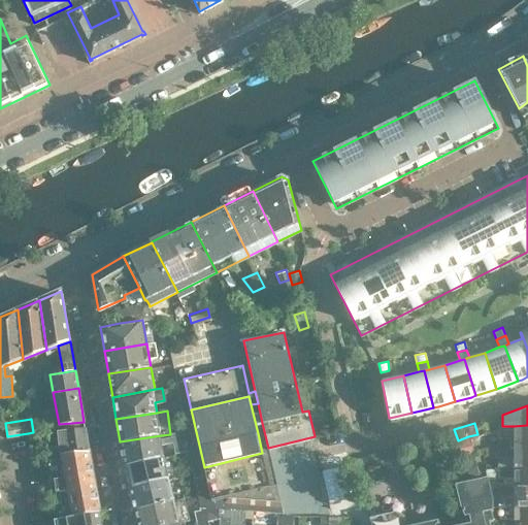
[(527,425),(514,426),(498,426),(498,436),(514,436),(514,446),(527,445),(527,425)]
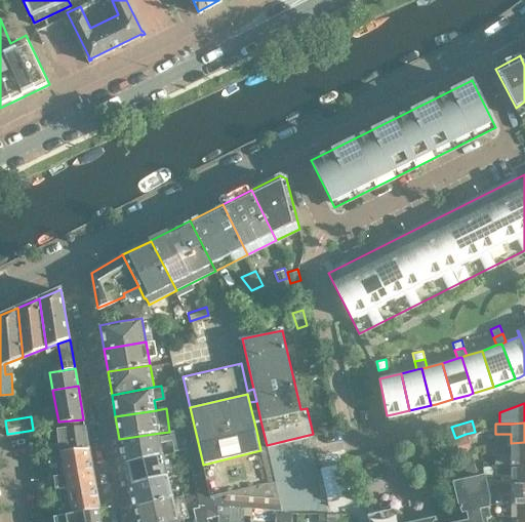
[(84,425),(56,428),(58,442),(56,442),(57,452),(88,448),(84,425)]
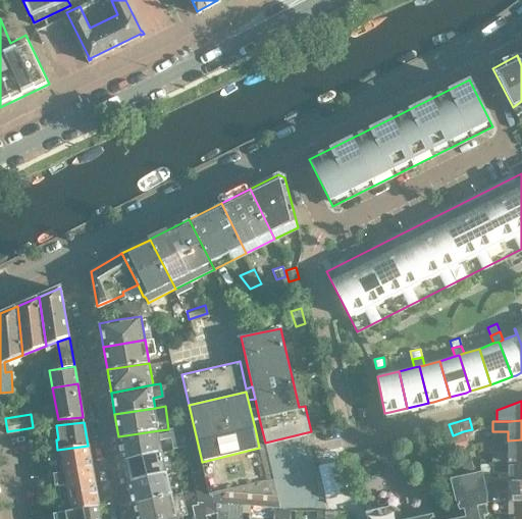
[(159,430),(118,436),(122,460),(162,451),(159,430)]
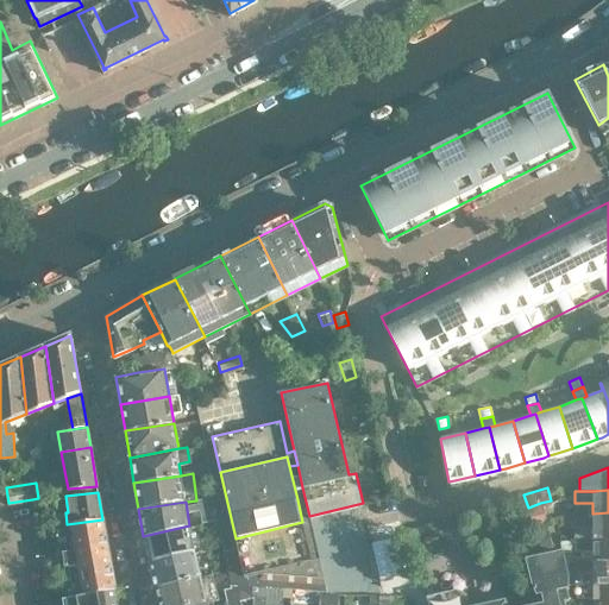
[(540,503),(528,508),(533,524),(546,520),(540,503)]
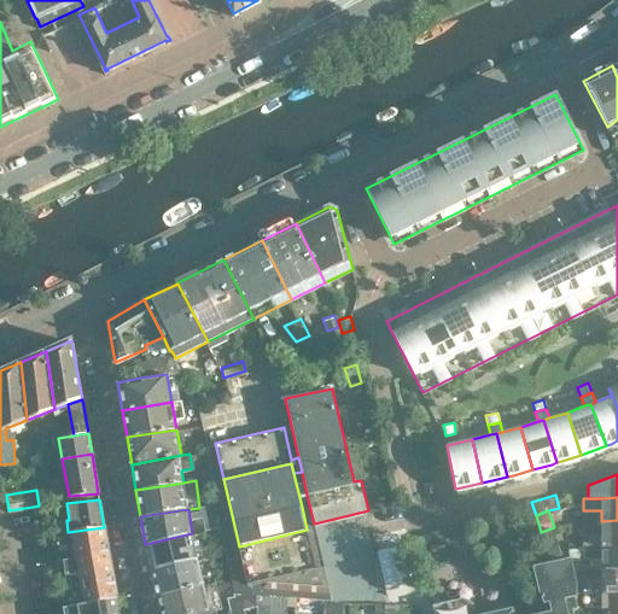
[(66,520),(52,521),(54,534),(68,532),(66,520)]
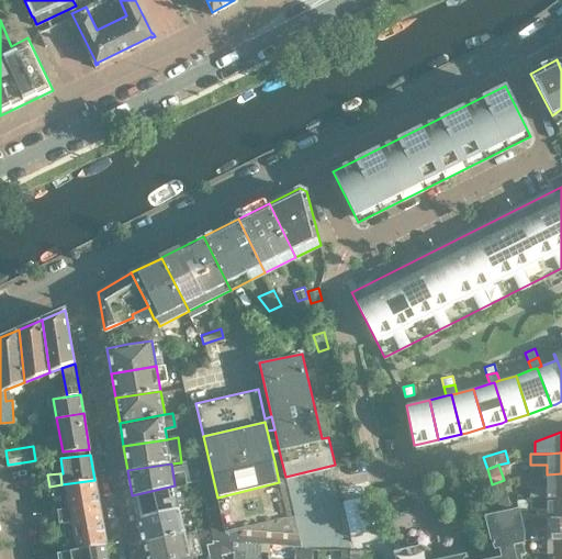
[(561,473),(547,474),(547,483),(529,483),(530,495),(561,495),(561,473)]
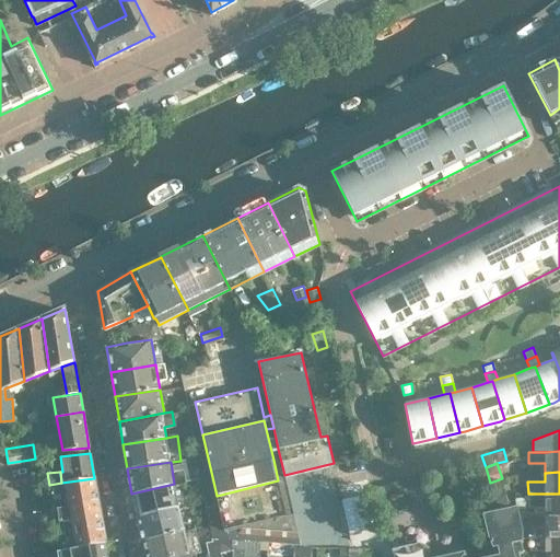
[(57,508),(57,509),(58,519),(101,512),(94,478),(61,483),(49,485),(54,508),(57,508)]
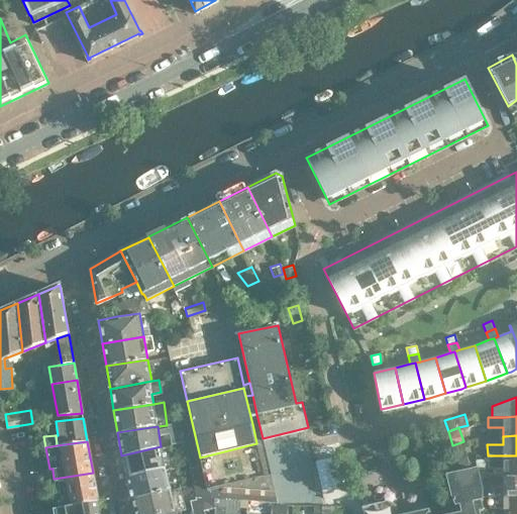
[(264,475),(256,443),(200,457),(202,464),(189,467),(195,496),(226,498),(240,499),(270,501),(277,502),(278,502),(271,474),(264,475)]
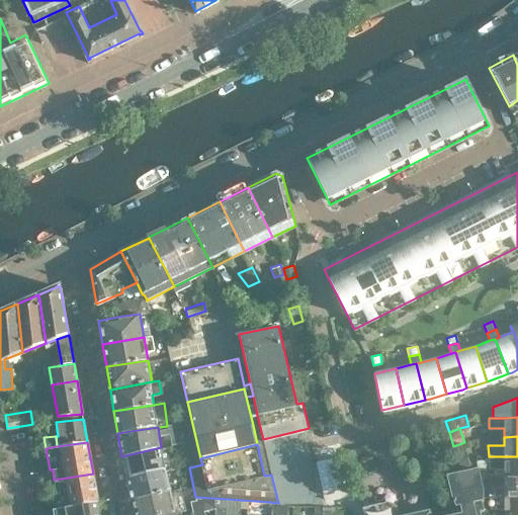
[(161,447),(121,456),(126,478),(166,468),(161,447)]
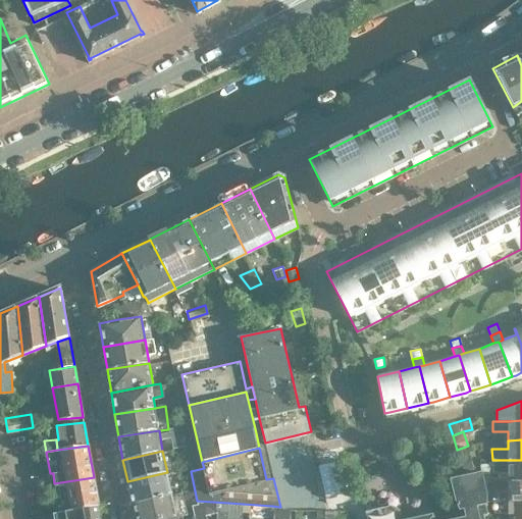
[(468,454),(459,457),(463,469),(472,466),(468,454)]
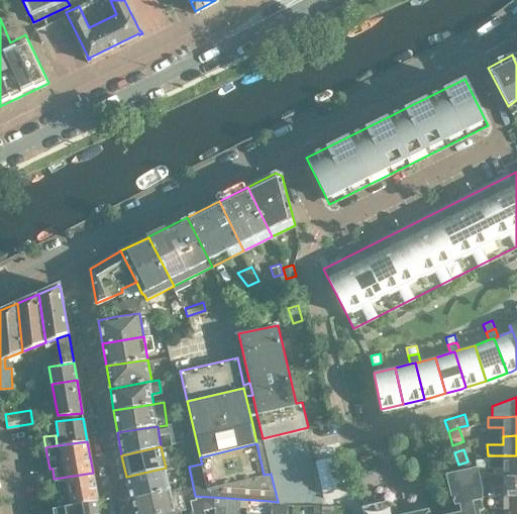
[(338,454),(316,459),(323,491),(345,486),(338,454)]
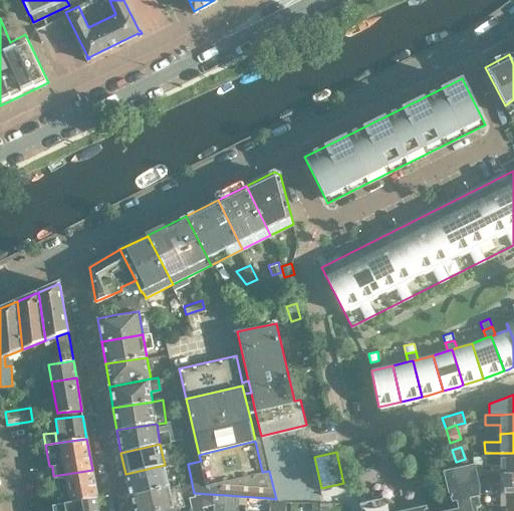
[(513,453),(485,453),(485,464),(500,464),(500,473),(501,473),(513,472),(513,453)]
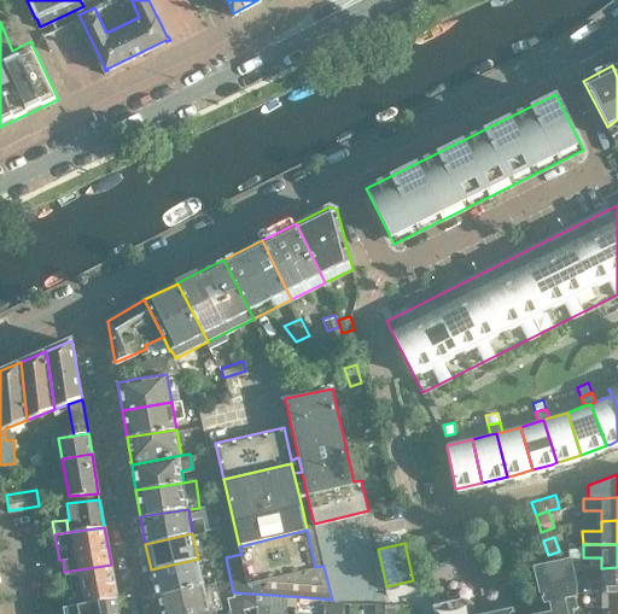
[(198,559),(151,569),(157,595),(204,584),(198,559)]
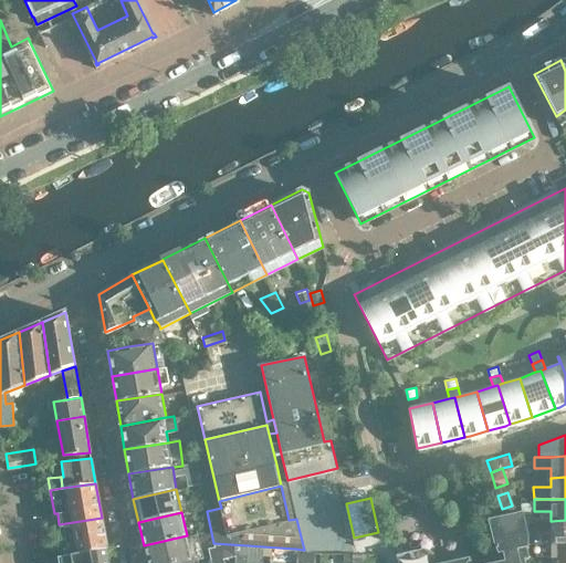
[(495,562),(520,562),(517,550),(527,548),(528,535),(523,512),(488,520),(498,554),(502,553),(504,561),(495,562)]
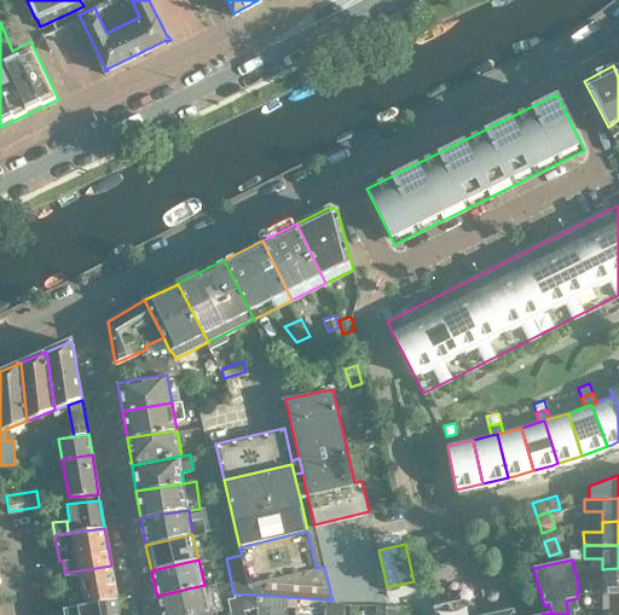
[(111,566),(64,573),(65,575),(69,598),(56,599),(58,609),(70,607),(117,599),(111,566)]
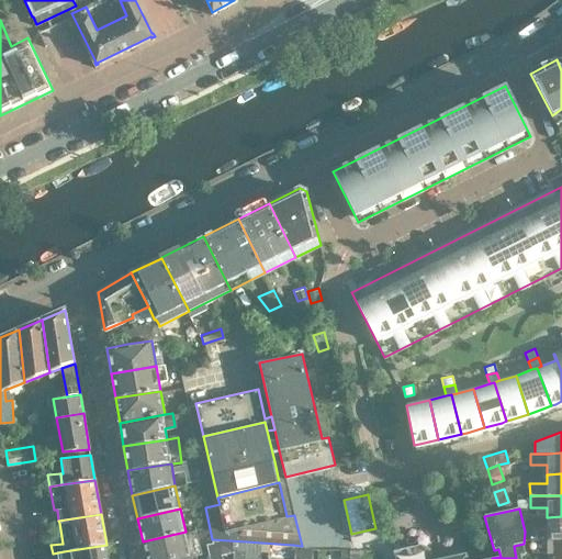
[(531,527),(531,538),(561,538),(561,516),(548,517),(548,527),(531,527)]
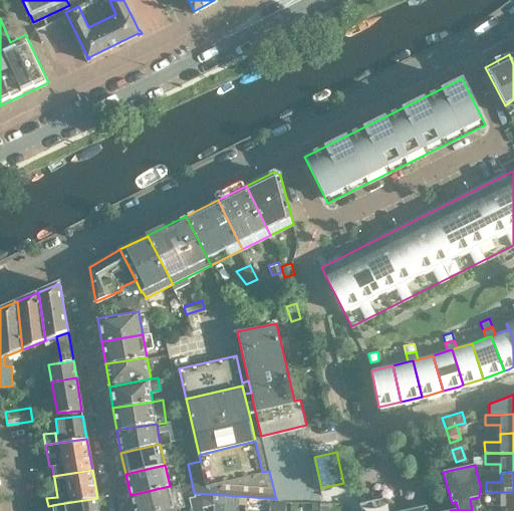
[(170,486),(131,495),(134,510),(159,510),(175,507),(170,486)]
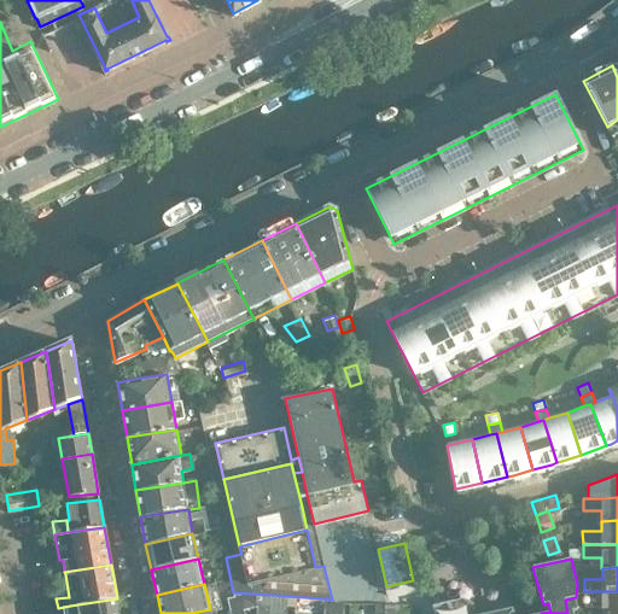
[(617,613),(617,591),(601,591),(601,613),(617,613)]
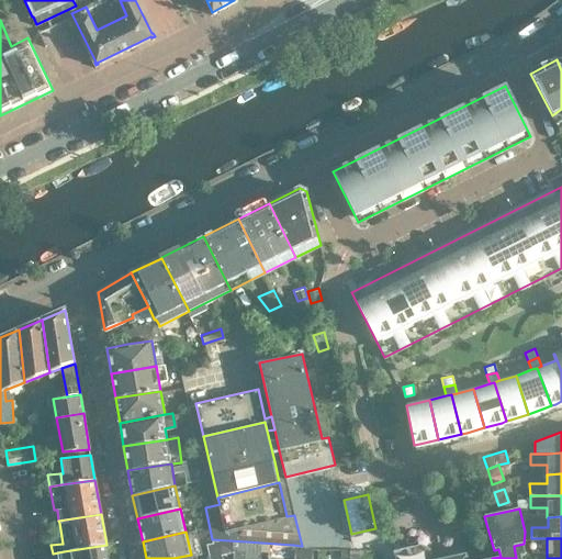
[(212,539),(215,558),(245,558),(246,541),(212,539)]
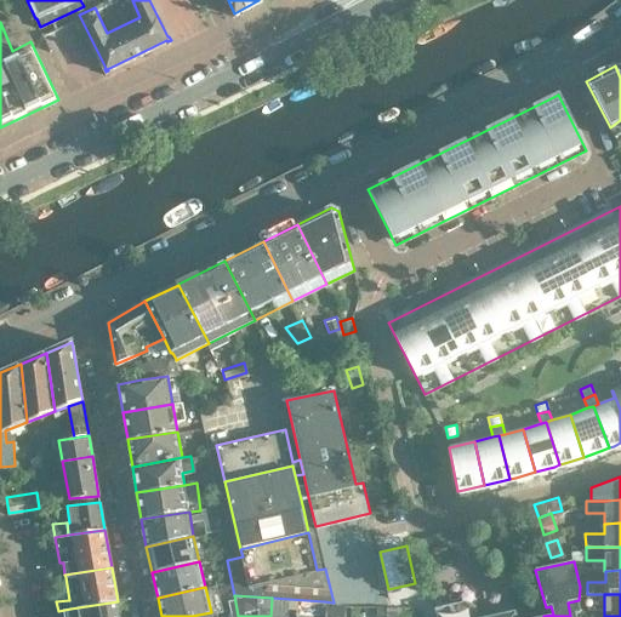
[(272,598),(271,616),(286,616),(289,599),(272,598)]
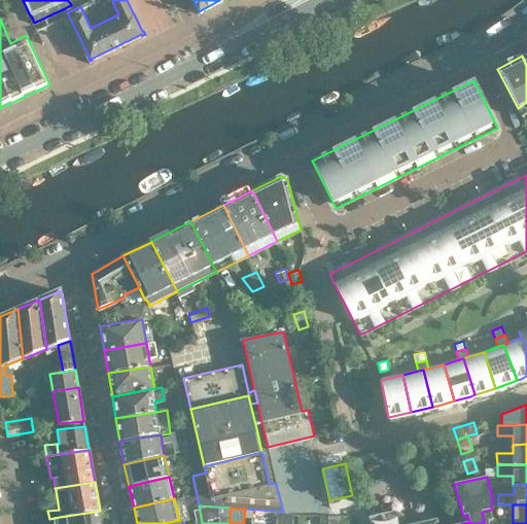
[(367,515),(370,523),(440,523),(437,518),(410,523),(407,523),(405,514),(395,510),(367,515)]
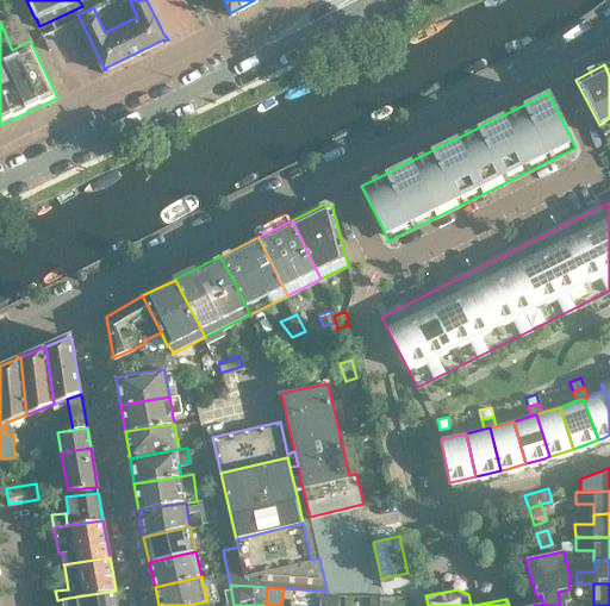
[(69,598),(62,599),(57,600),(29,605),(118,605),(116,591),(69,598)]
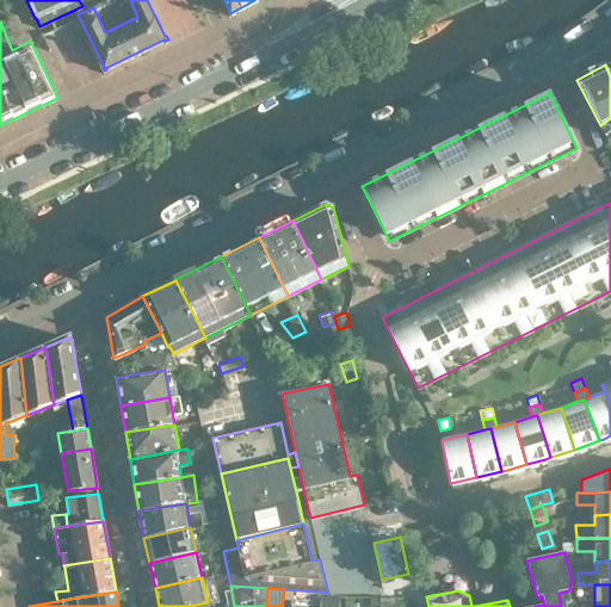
[(319,592),(318,606),(327,606),(327,593),(319,592)]
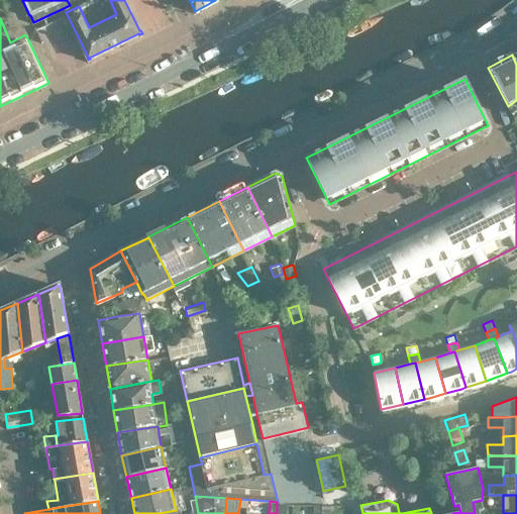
[(333,513),(333,505),(324,505),(323,513),(333,513)]
